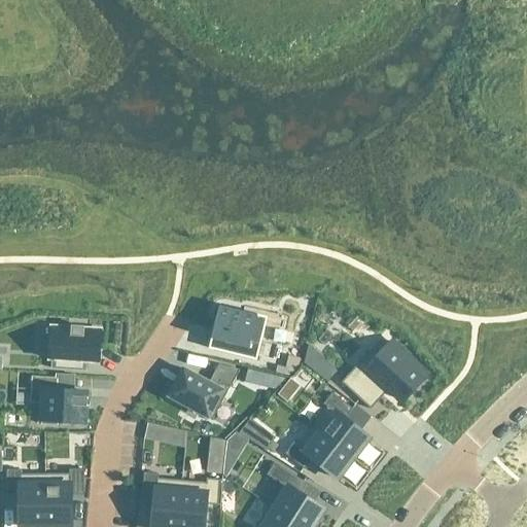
[(218,306),(210,340),(215,341),(214,346),(213,350),(256,360),(267,318),(218,306)]
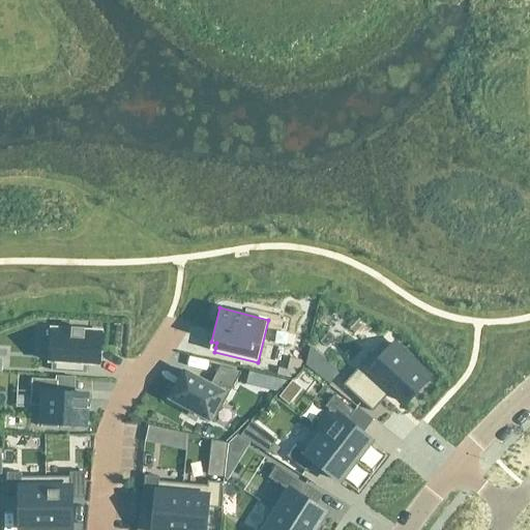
[(50,342),(49,358),(50,358),(49,362),(52,362),(52,371),(81,373),(81,364),(87,364),(98,365),(98,361),(99,361),(100,345),(99,345),(100,332),(52,329),(51,342),(50,342)]
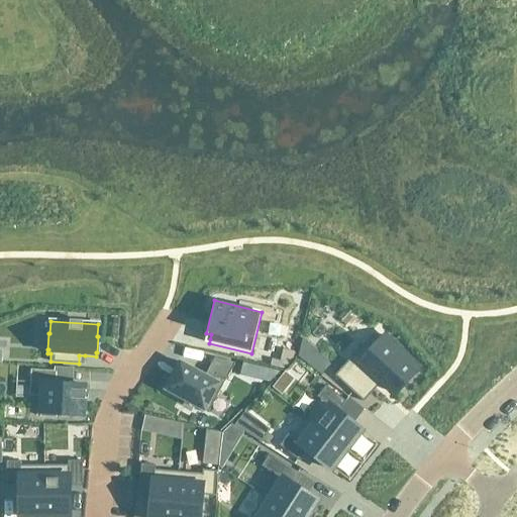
[(350,357),(334,376),(363,402),(381,383),(382,382),(383,383),(395,394),(404,384),(414,373),(397,356),(401,351),(384,336),(380,341),(372,334),(350,357)]
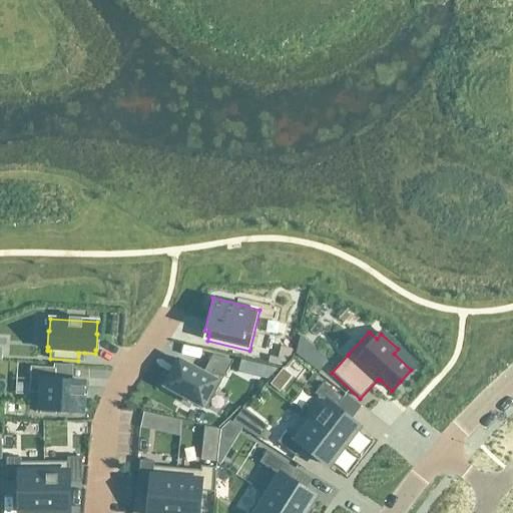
[(297,354),(302,359),(312,347),(301,337),(297,354)]
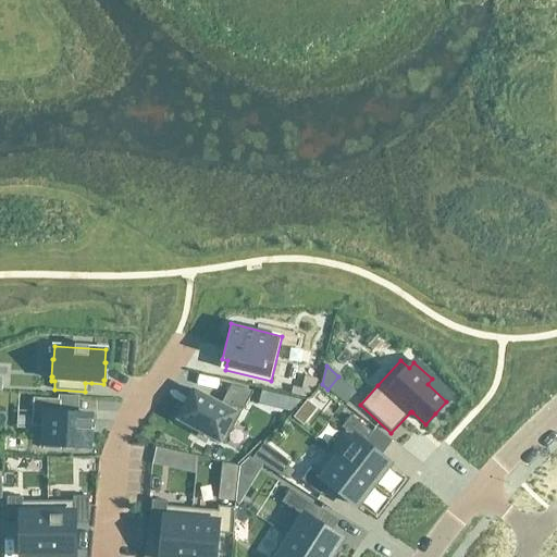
[(194,391),(177,419),(194,428),(223,444),(239,416),(244,408),(252,390),(230,384),(219,404),(194,391)]
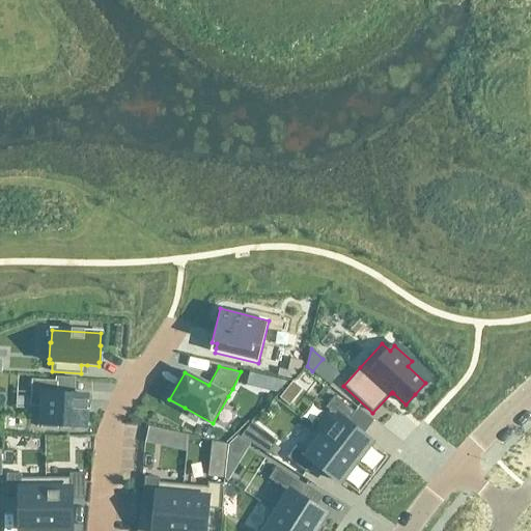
[(294,380),(300,373),(289,370),(279,368),(277,375),(294,380)]
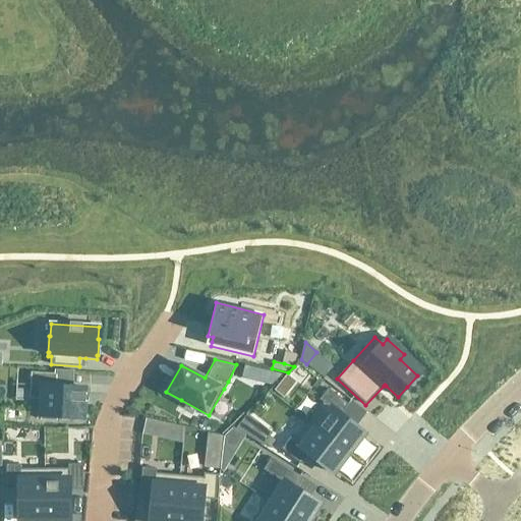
[(244,364),(241,378),(253,381),(256,367),(244,364)]
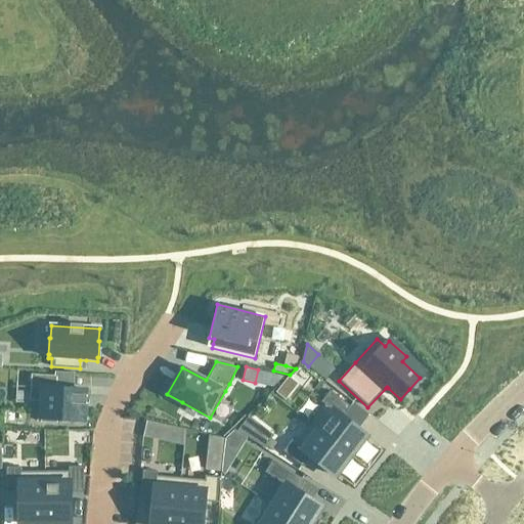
[(31,376),(30,401),(42,402),(40,423),(56,424),(56,420),(84,422),(84,405),(86,405),(87,396),(85,396),(85,391),(67,390),(54,389),(55,377),(54,377),(31,376)]
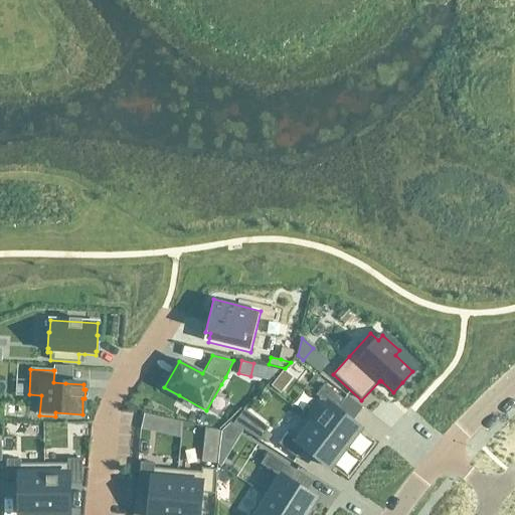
[(319,399),(305,417),(345,449),(360,430),(337,410),(344,400),(325,385),(316,396),(319,399)]
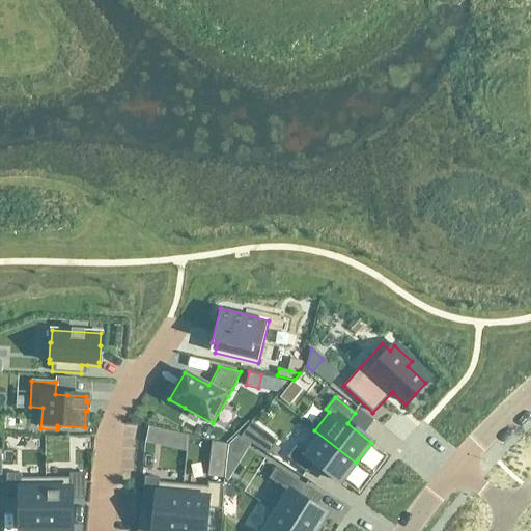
[(250,442),(259,429),(253,423),(242,438),(250,442)]
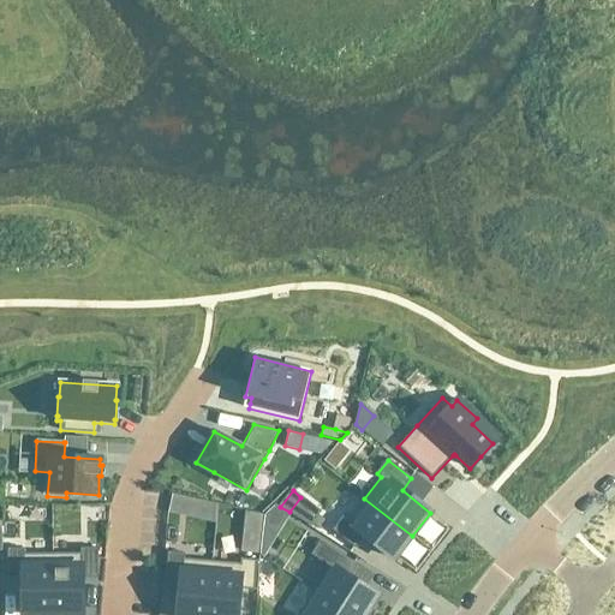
[(171,496),(167,513),(214,524),(215,506),(171,496)]
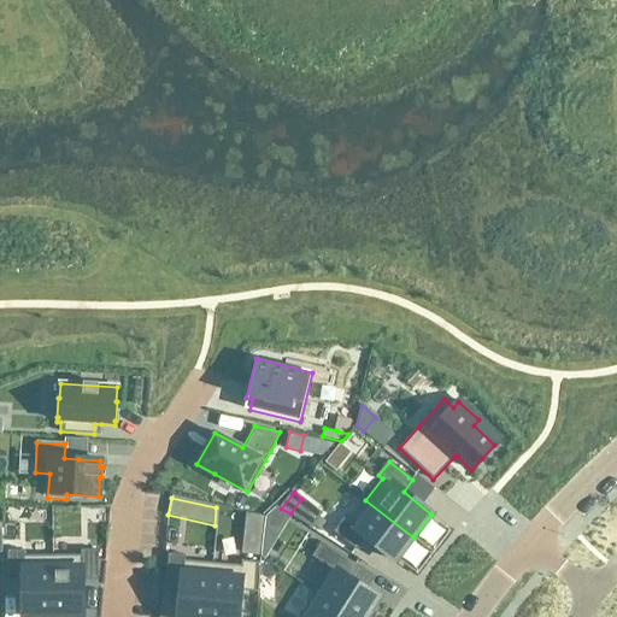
[(344,519),(333,533),(357,551),(366,539),(395,562),(413,538),(365,500),(347,522),(344,519)]
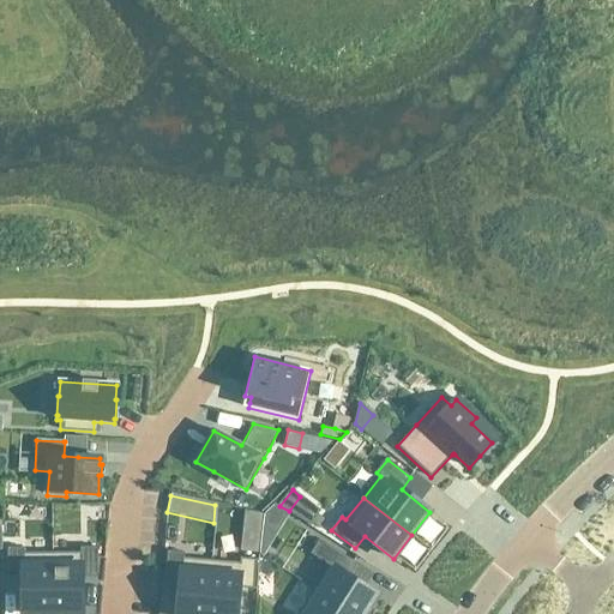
[(263,515),(245,511),(240,552),(259,554),(263,515)]
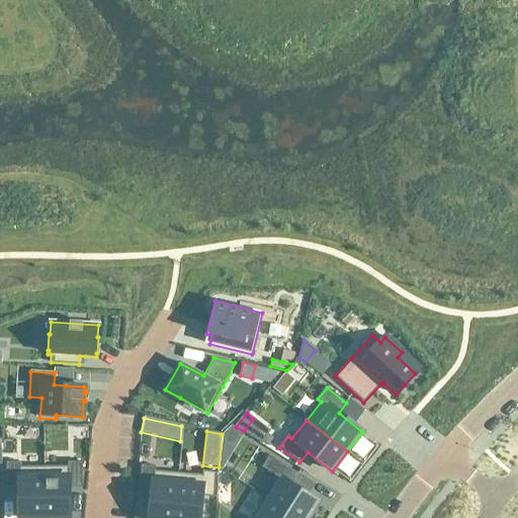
[(229,459),(221,454),(220,467),(223,469),(229,459)]
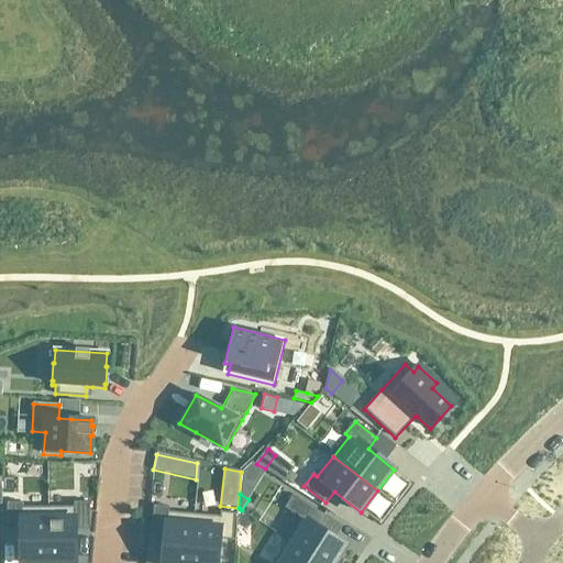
[(293,495),(285,508),(302,519),(288,541),(323,562),(334,562),(345,545),(318,528),(326,516),(293,495)]
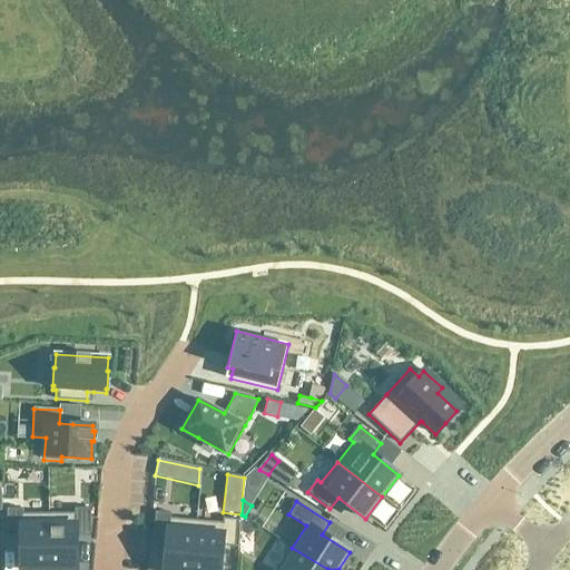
[(48,513),(48,569),(76,569),(76,537),(90,537),(90,508),(75,508),(75,513),(48,513)]
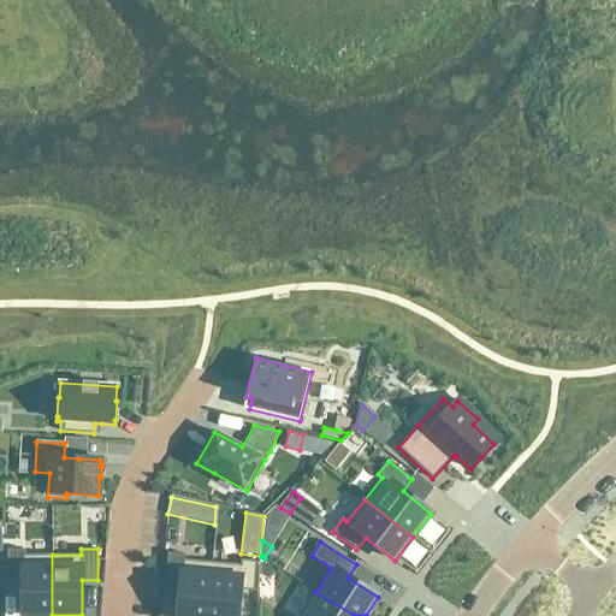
[(7,550),(7,580),(22,580),(22,615),(52,615),(52,555),(24,555),(24,550),(7,550)]
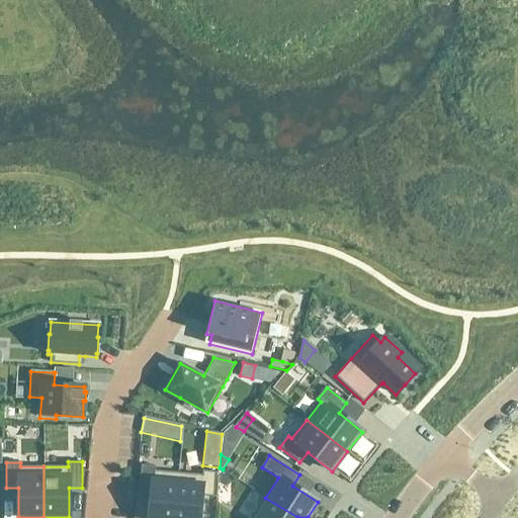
[(141,465),(139,491),(152,492),(149,517),(174,517),(178,472),(155,470),(155,466),(141,465)]
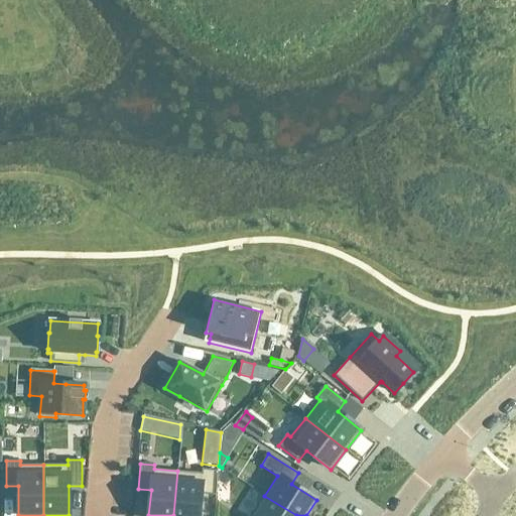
[(177,471),(173,515),(199,515),(201,495),(214,496),(216,470),(202,469),(201,473),(177,471)]
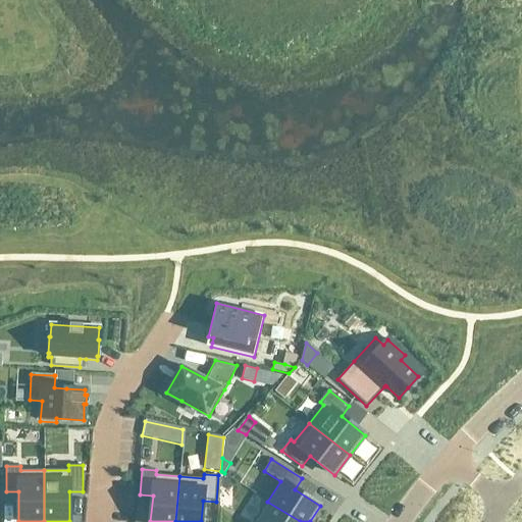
[(300,521),(267,502),(254,521),(300,521)]
